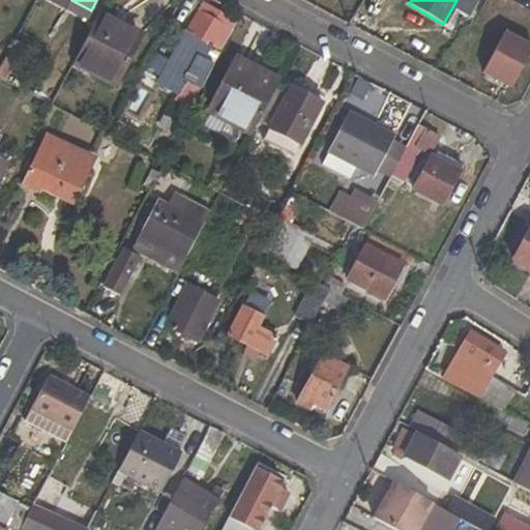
[(180,79),(175,88),(189,96),(195,98),(211,67),(204,63),(224,27),(198,12),(187,33),(193,36),(189,43),(187,43),(177,64),(180,66),(176,76),(180,79)]
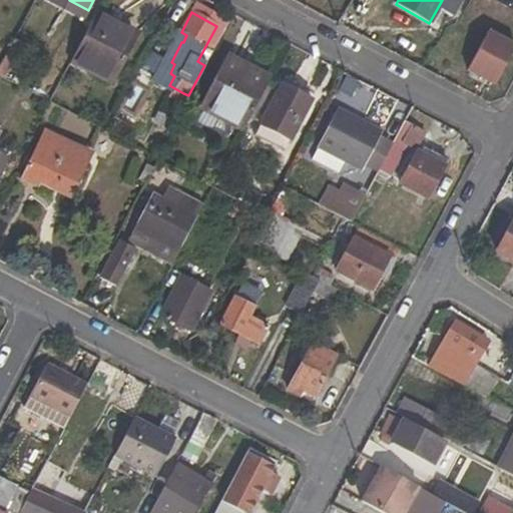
[(111,79),(134,36),(96,17),(73,59),(111,79)]
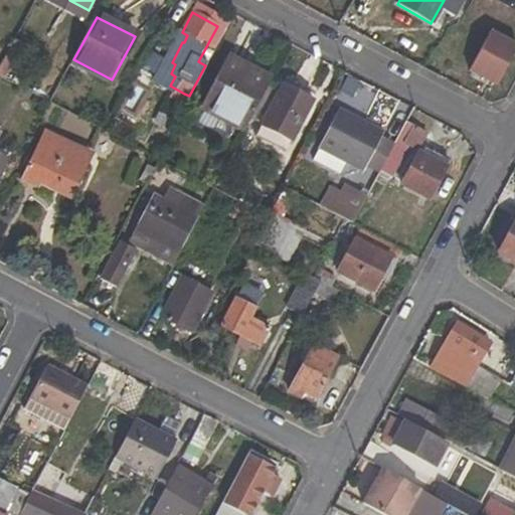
[(469,70),(497,84),(514,49),(514,44),(490,31),(469,70)]
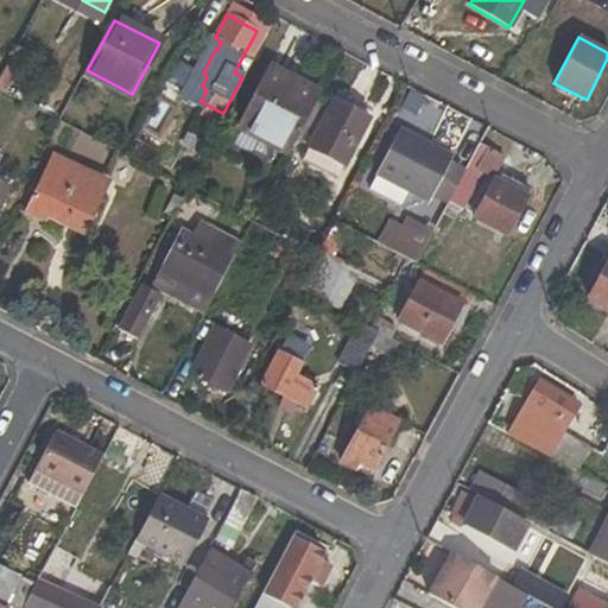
[(272,146),(287,154),(295,141),(315,101),(320,94),(267,65),(235,127),(241,130),(233,145),(264,162),(272,146)]
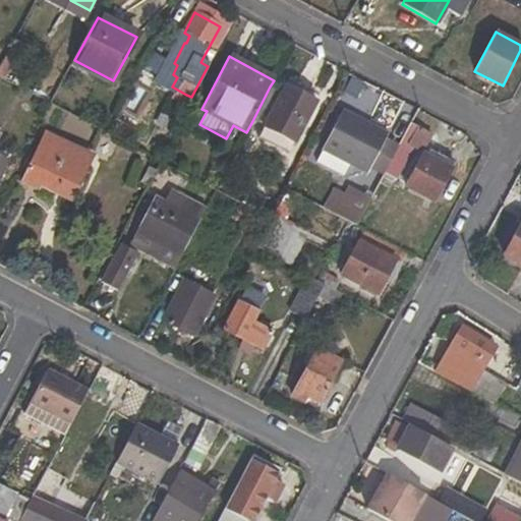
[(285,85),(281,93),(270,87),(252,121),(295,142),(316,102),(285,85)]
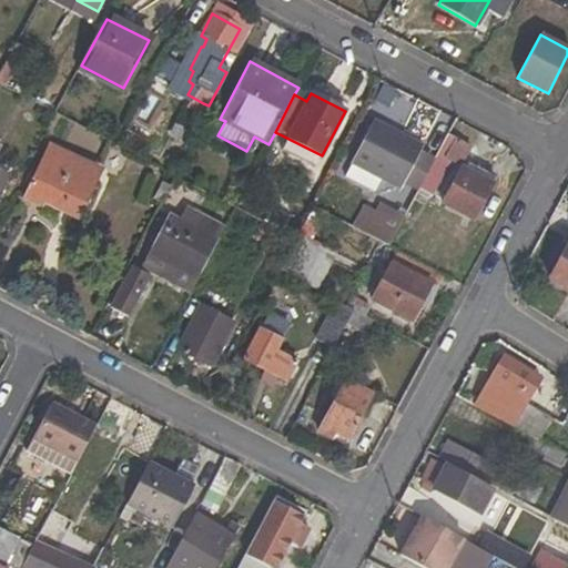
[(192,123),(200,127),(212,107),(209,105),(203,103),(192,123)]
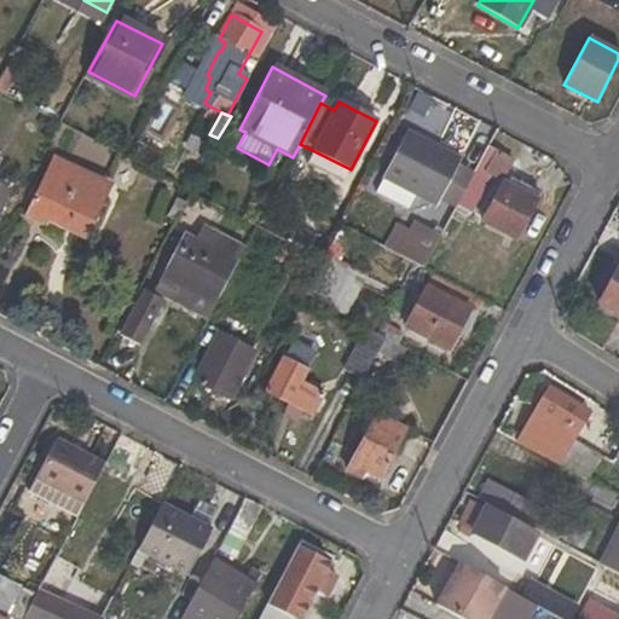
[(415,194),(434,206),(438,200),(456,165),(460,158),(439,148),(431,144),(409,132),(383,179),(415,194)]
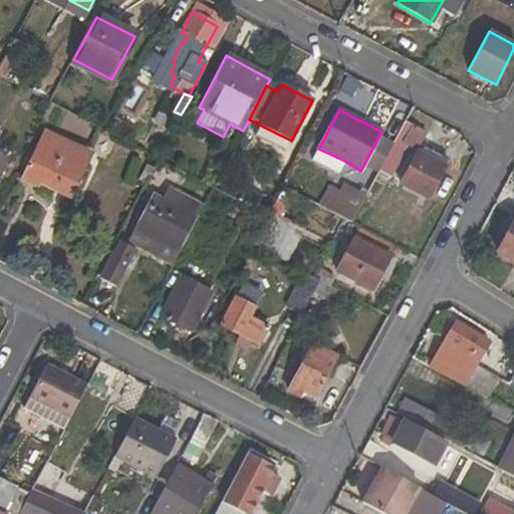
[(366,117),(359,113),(357,119),(364,122),(366,117)]
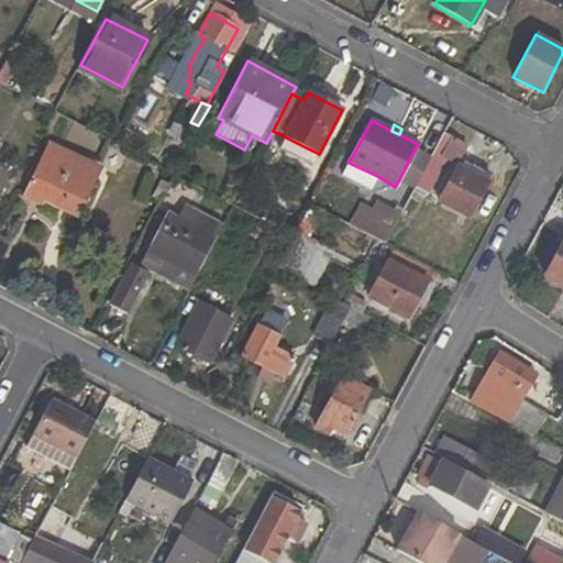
[(457,165),(470,145),(445,133),(431,157),(415,189),(424,195),(444,158),(457,165)]
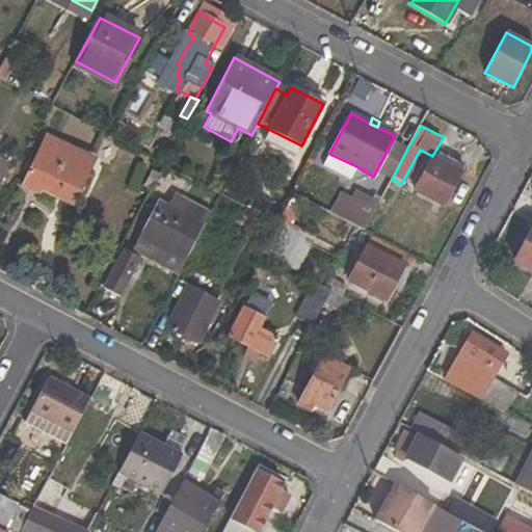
[(71,202),(92,159),(47,137),(23,184),(37,192),(41,187),(71,202)]
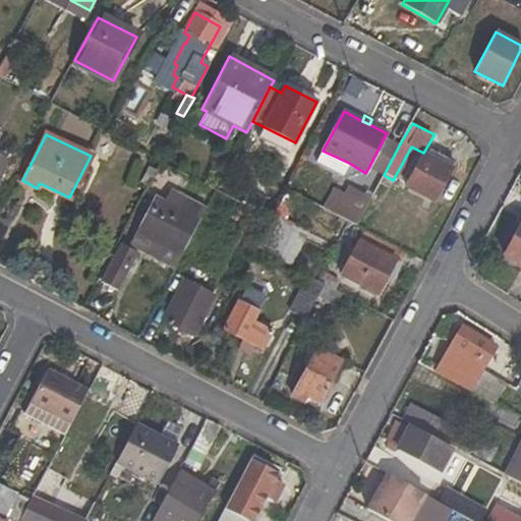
[(384,138),(368,168),(384,175),(399,146),(384,138)]
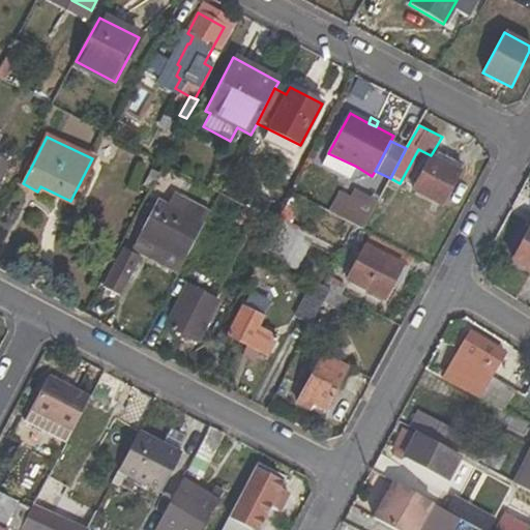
[(322,166),(349,179),(355,166),(328,153),(322,166)]
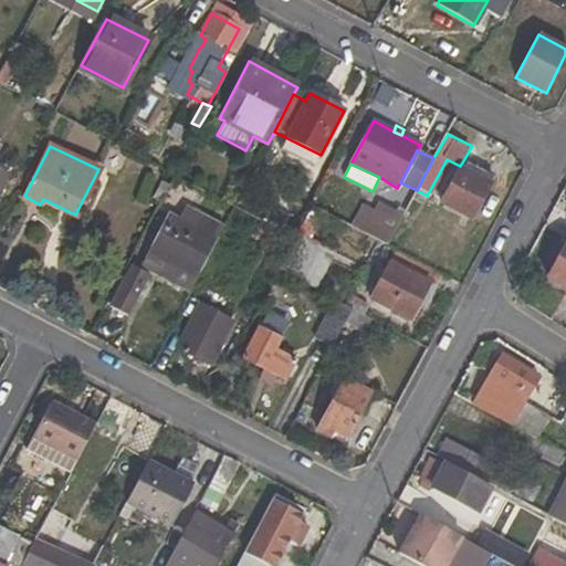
[(478,169),(468,164),(463,170),(474,176),(478,169)]
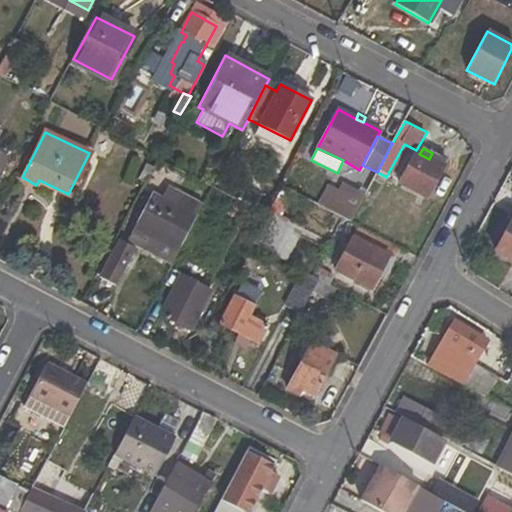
[(429,159),(419,154),(416,153),(399,183),(426,198),(446,161),(432,153),(429,159)]
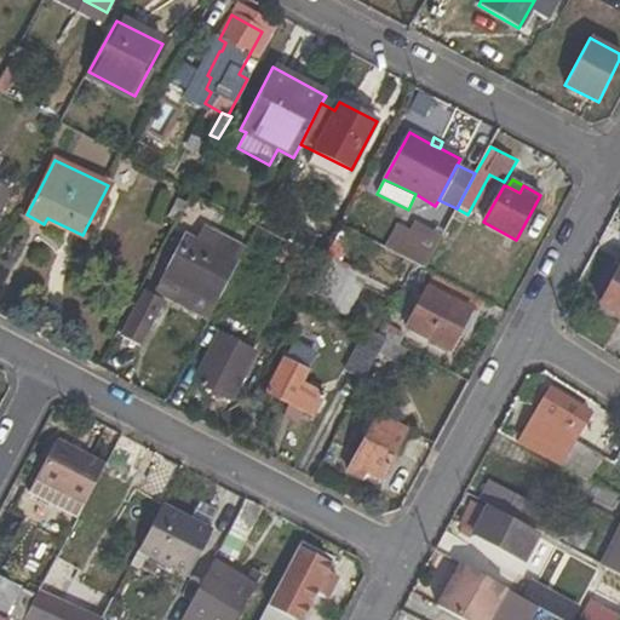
[(0,213),(11,193),(0,187),(0,213)]
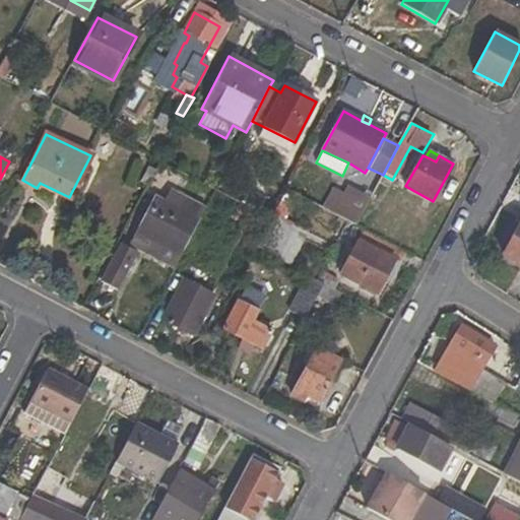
[(345,194),(332,188),(323,207),(356,225),(371,197),(349,187),(345,194)]
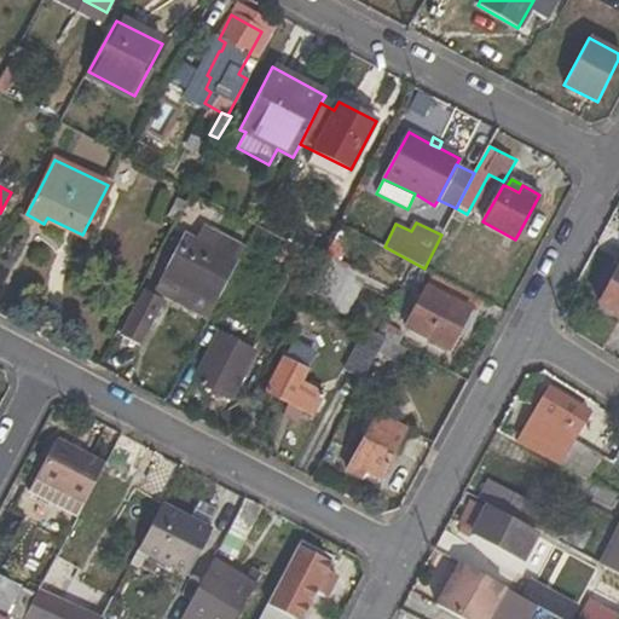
[(195,290),(217,302),(237,264),(184,235),(160,282),(191,299),(195,290)]
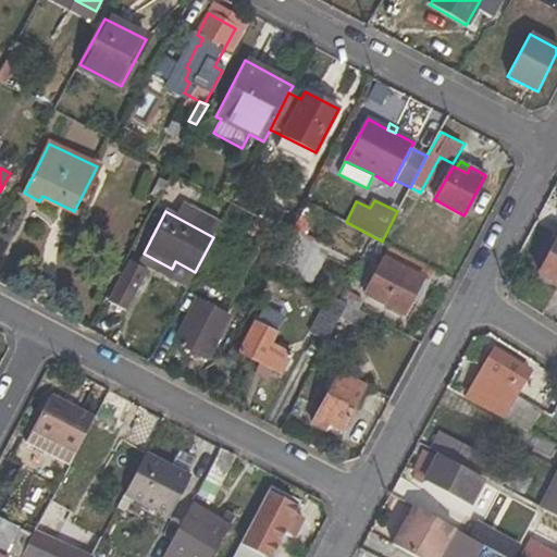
[(285,272),(300,240),(289,234),(272,265),(285,272)]
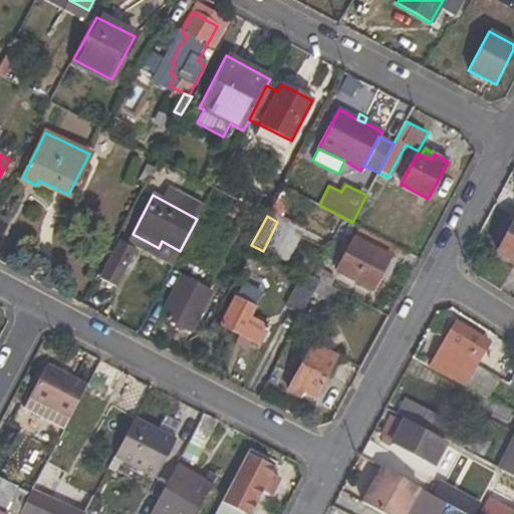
[(513,262),(513,220),(496,252),(513,262)]
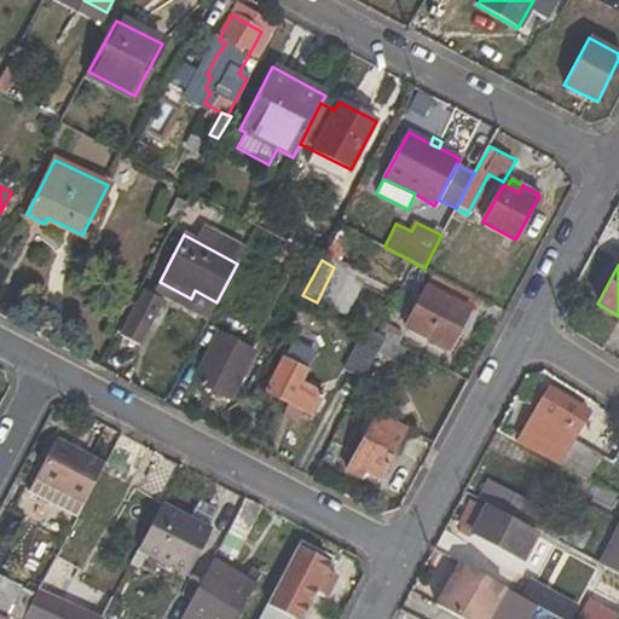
[(469,311),(478,314),(485,300),(433,272),(405,327),(449,350),(456,336),(469,311)]
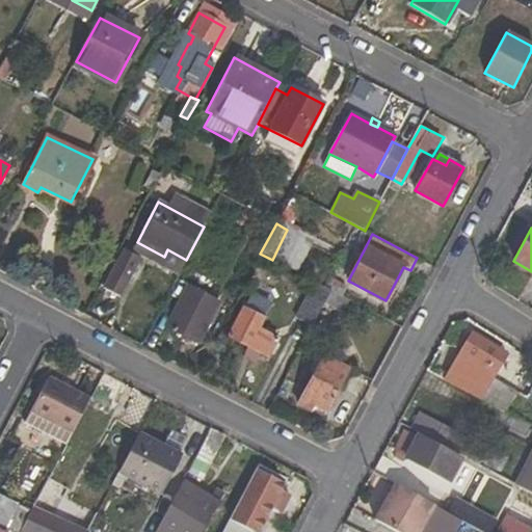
[(299,270),(310,244),(296,238),(286,264),(299,270)]
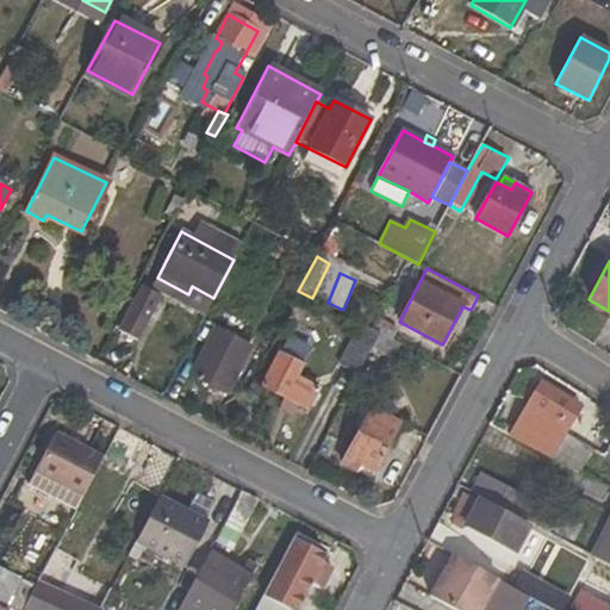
[(138,340),(161,294),(141,285),(113,338),(129,347),(134,338),(138,340)]
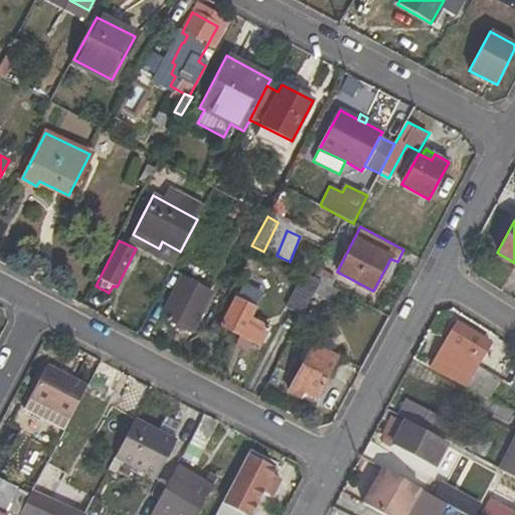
[(379,280),(385,283),(397,262),(390,259),(379,280)]
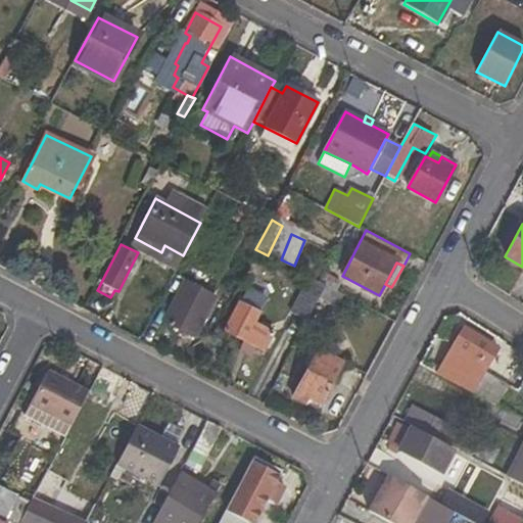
[(307,276),(291,311),(307,319),(326,286),(307,276)]
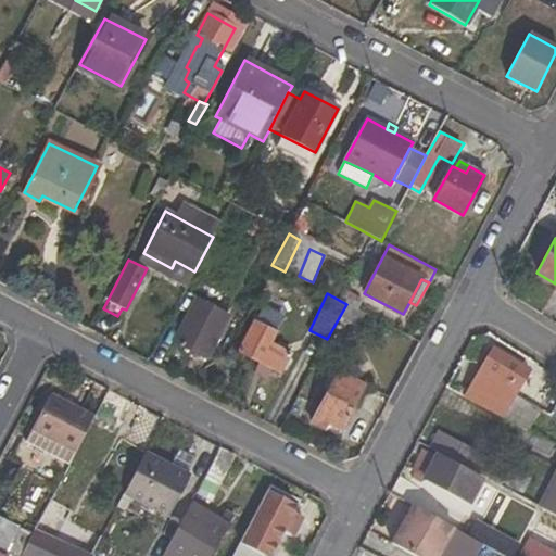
[(205,357),(227,316),(197,301),(175,342),(205,357)]
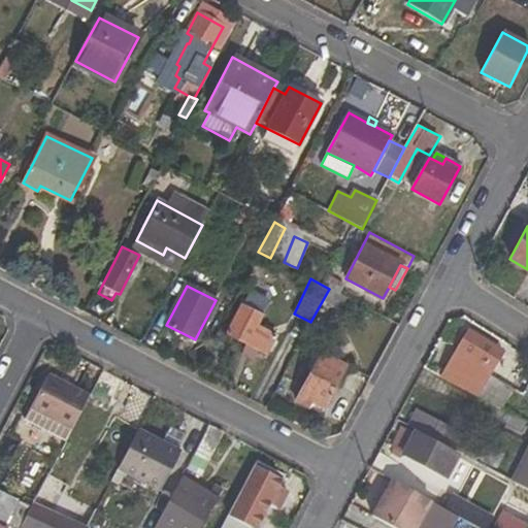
[(257,324),(268,303),(249,294),(228,334),(267,354),(269,351),(272,353),(278,340),(275,338),(276,334),(257,324)]
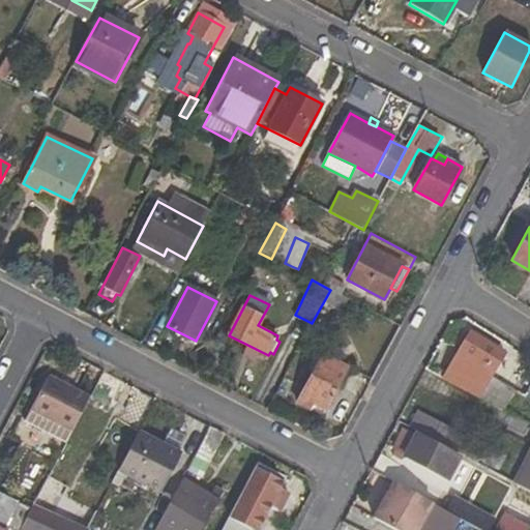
[(342,305),(353,311),(356,303),(346,298),(342,305)]
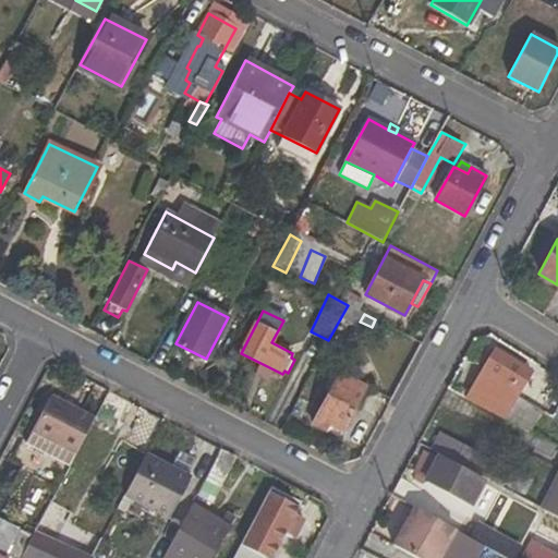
[(525,367),(494,351),(485,366),(489,371),(472,402),(505,420),(526,378),(522,374),(525,367)]
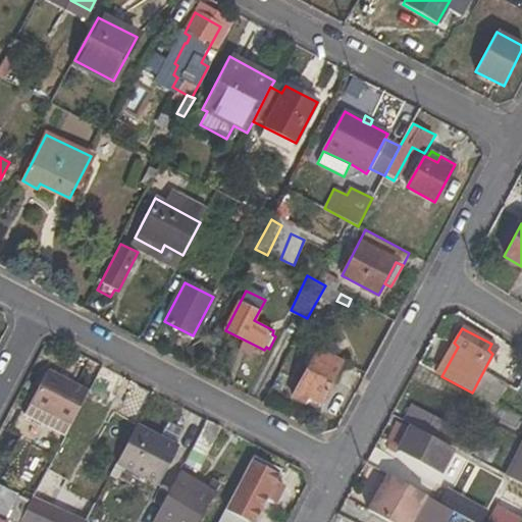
[(458,347),(454,343),(435,373),(441,376),(458,347)]
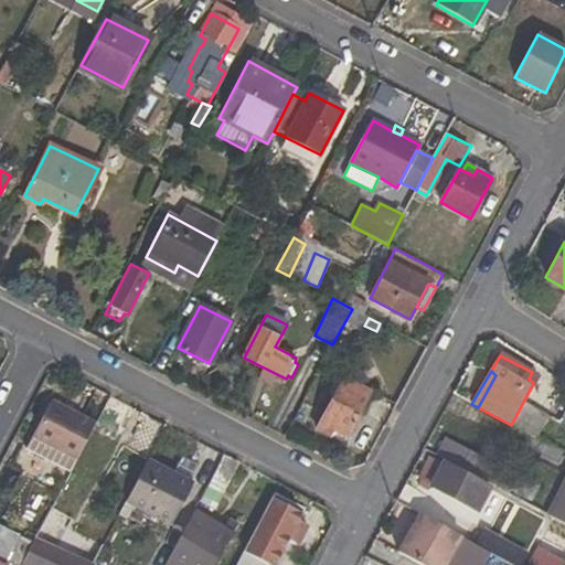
[(348,438),(371,392),(343,379),(317,429),(329,436),(332,430),(348,438)]
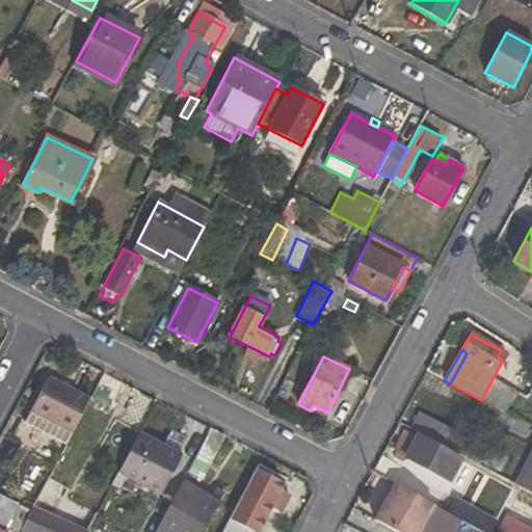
[(89,402),(113,413),(124,384),(101,374),(89,402)]
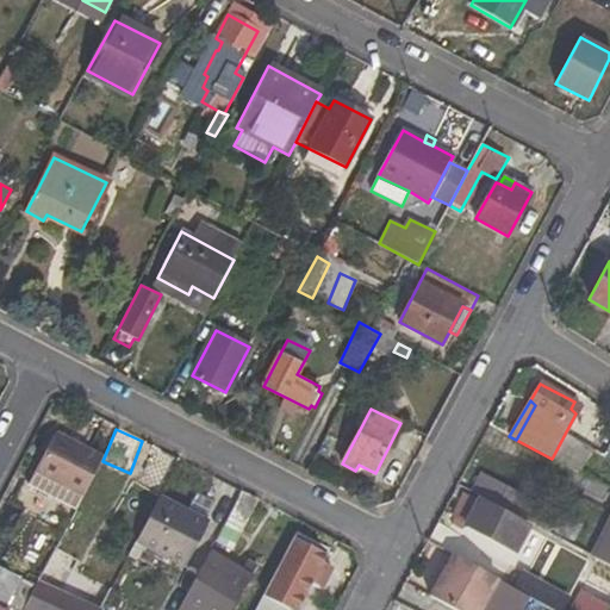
[(95,474),(49,449),(30,487),(76,511),(95,474)]
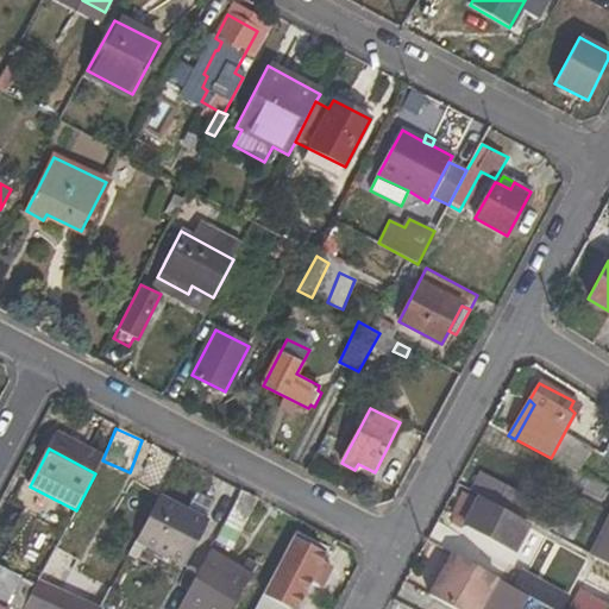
[(24,500),(69,525),(76,510),(30,487),(24,500)]
